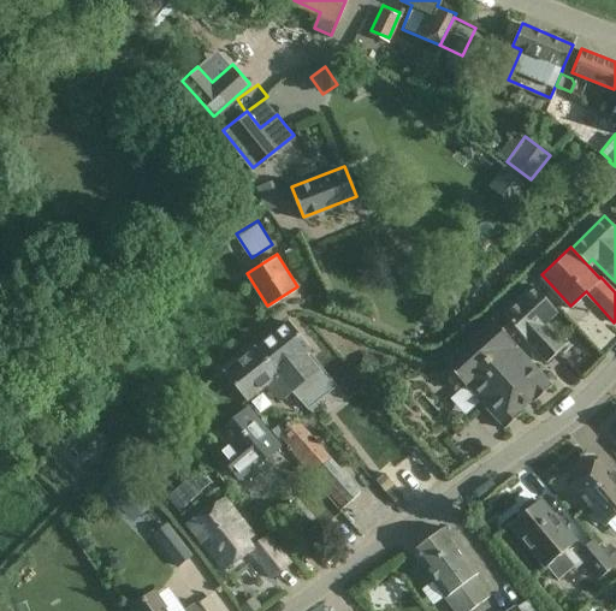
[(557,310),(533,283),(502,312),(546,360),(563,344),(544,322),(557,310)]
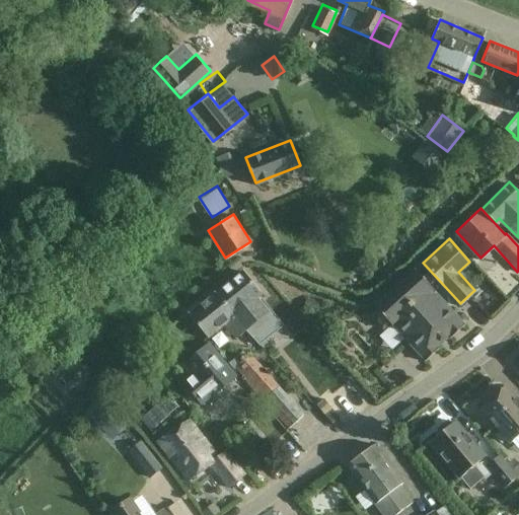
[(241,269),(215,290),(245,328),(250,334),(256,329),(273,316),(267,310),(256,296),(261,293),(241,269)]
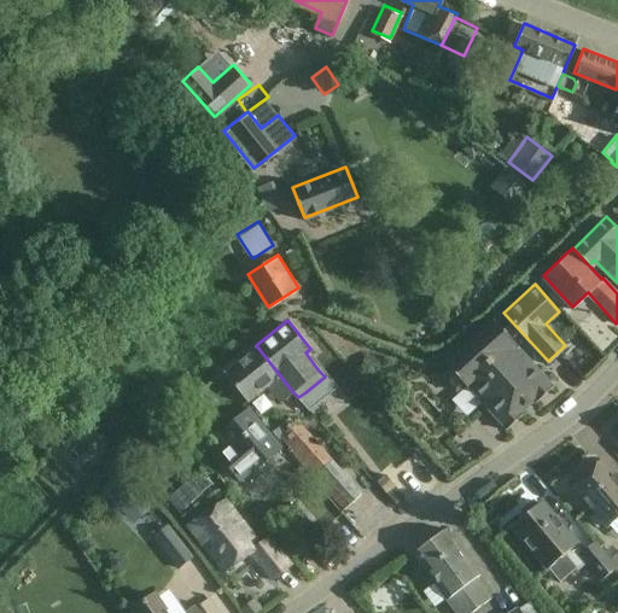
[(553,384),(494,321),(441,371),(456,387),(464,381),(506,427),(523,412),(512,401),(525,389),(536,400),(553,384)]
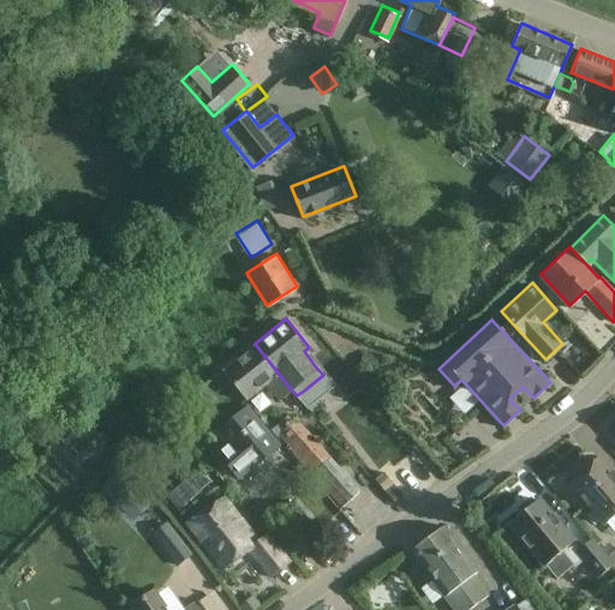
[(255,344),(224,369),(238,388),(246,398),(266,382),(280,399),(285,394),(291,389),(255,344)]
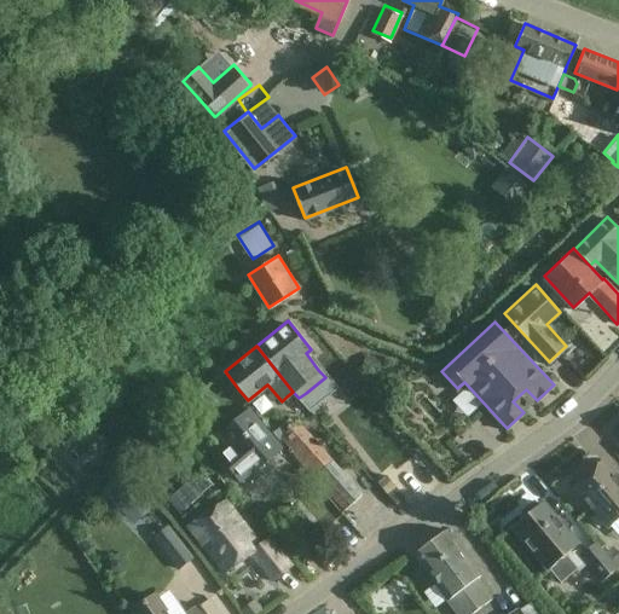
[(73,407),(59,417),(68,428),(81,417),(73,407)]
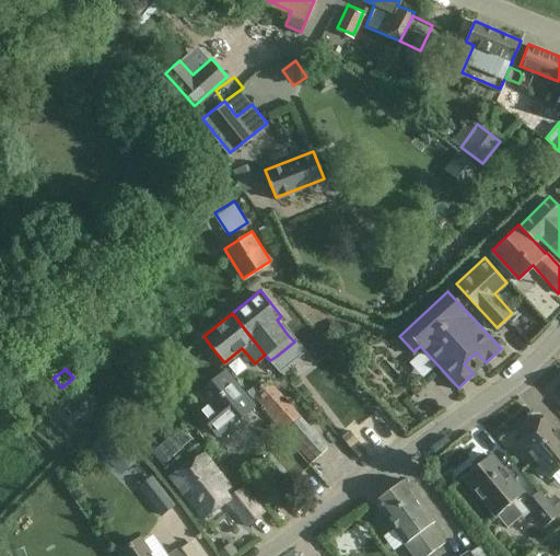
[(253,405),(224,370),(200,391),(209,402),(199,410),(218,433),(228,425),(229,425),(253,405)]
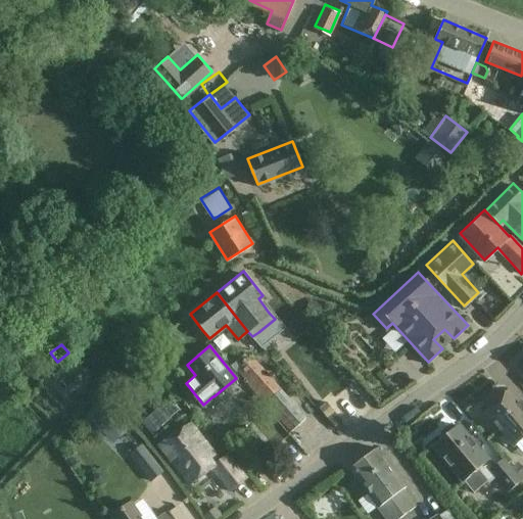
[(249,356),(245,351),(233,362),(231,364),(235,369),(236,367),(291,428),(305,415),(251,354),(249,356)]
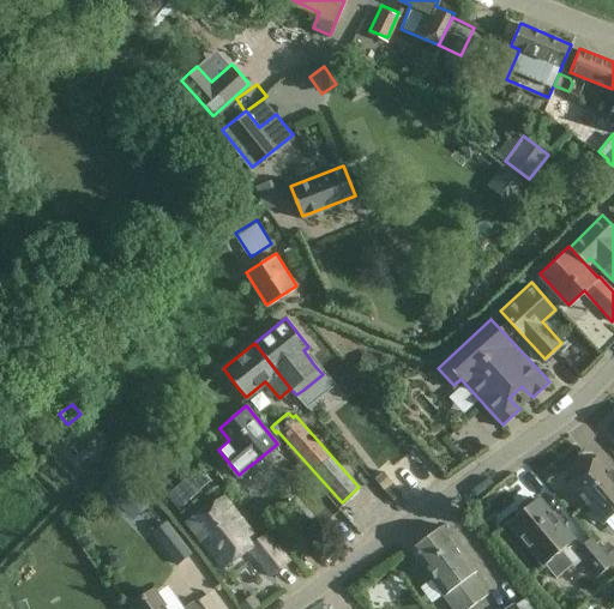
[(613,475),(596,454),(567,480),(603,522),(613,512),(613,475)]
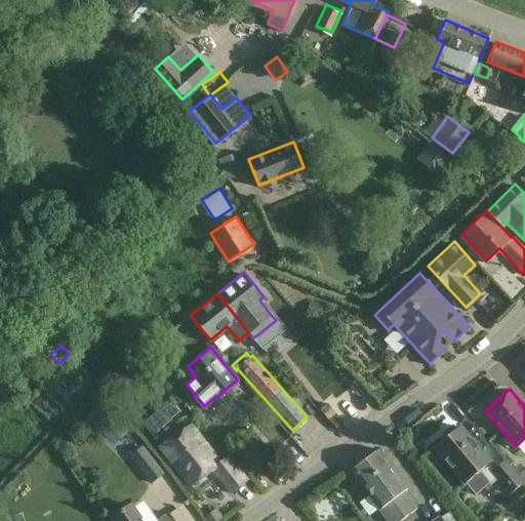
[(86,413),(101,429),(115,414),(101,399),(86,413)]
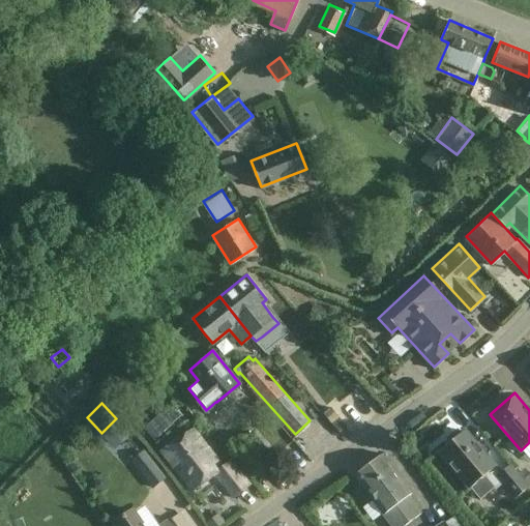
[(222,464),(189,426),(159,451),(193,491),(214,472),(233,494),(248,483),(228,458),(222,464)]
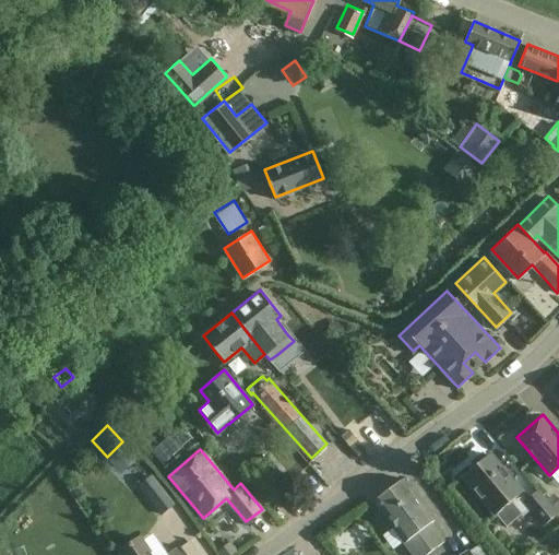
[(474,465),(463,474),(495,512),(497,511),(507,523),(521,511),(522,512),(530,506),(544,523),(557,511),(546,498),(537,488),(526,498),(521,492),(522,491),(503,469),(489,452),(487,453),(484,449),(470,461),(474,465)]
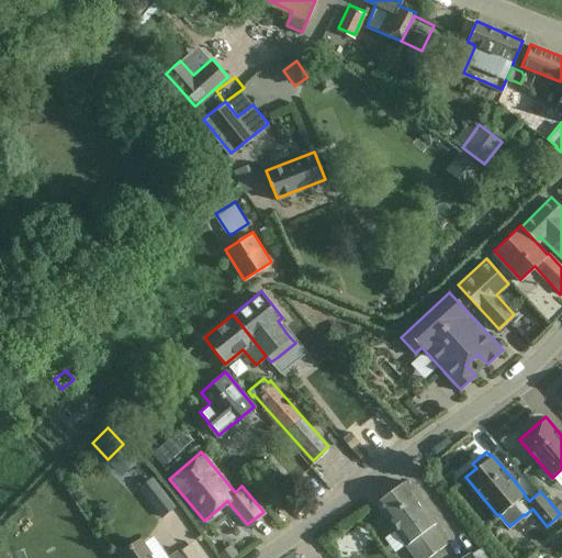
[(72,455),(56,470),(64,478),(79,462),(72,455)]
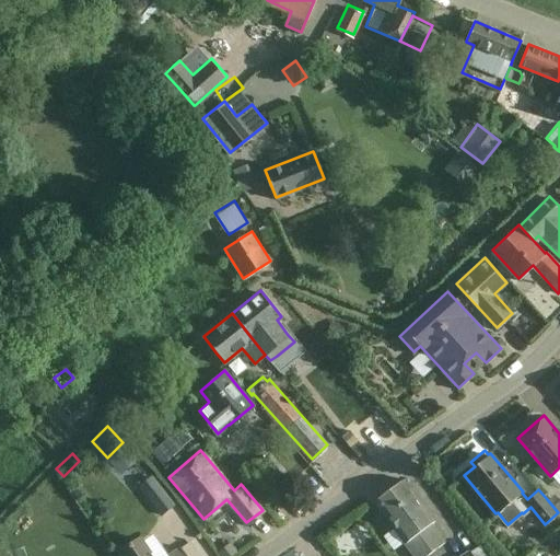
[(289,482),(266,454),(242,474),(265,501),(289,482)]
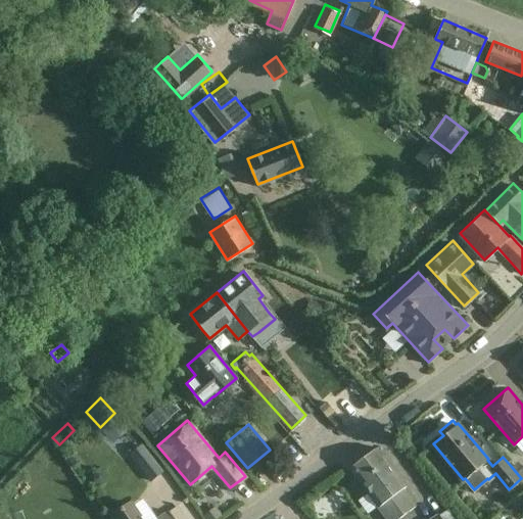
[(162,469),(142,441),(130,451),(150,478),(162,469)]
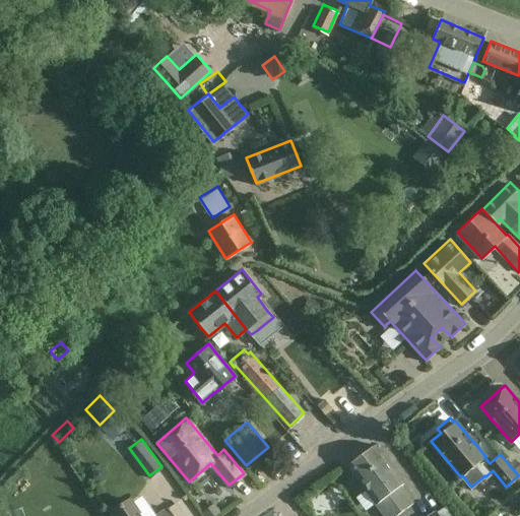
[(403,481),(375,443),(346,463),(375,502),(372,504),(381,515),(390,515),(409,502),(397,486),(403,481)]
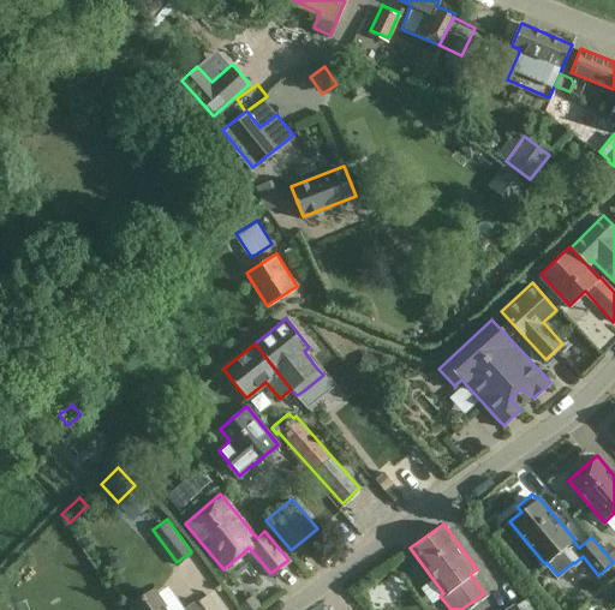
[(614,546),(609,539),(601,545),(614,562),(614,546)]
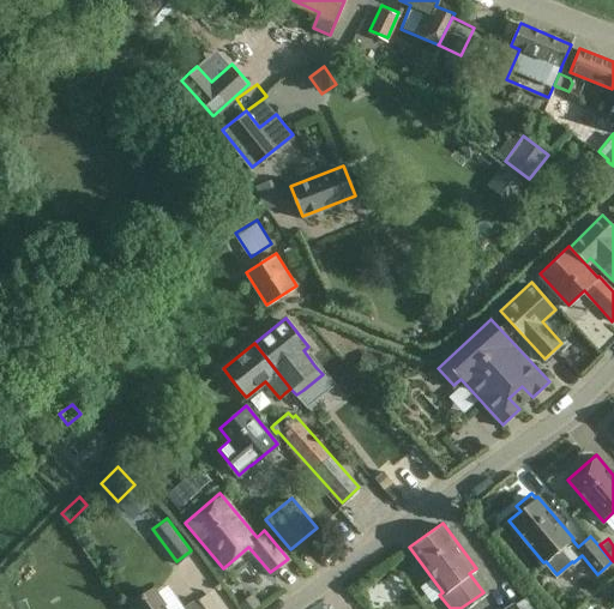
[(169,608),(154,585),(131,601),(136,608),(206,608),(199,598),(184,608),(169,608)]
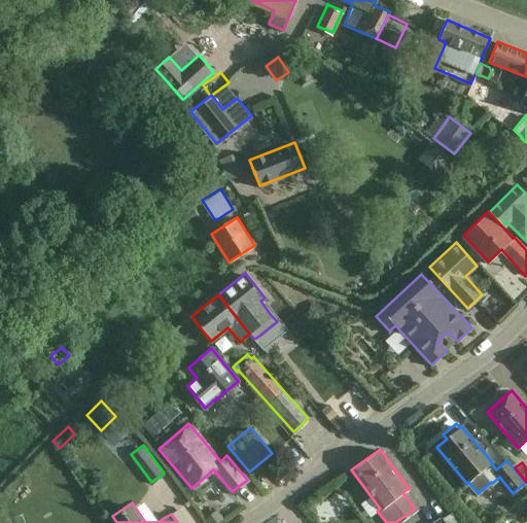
[(216,509),(206,516),(210,522),(215,522),(223,518),(216,509)]
